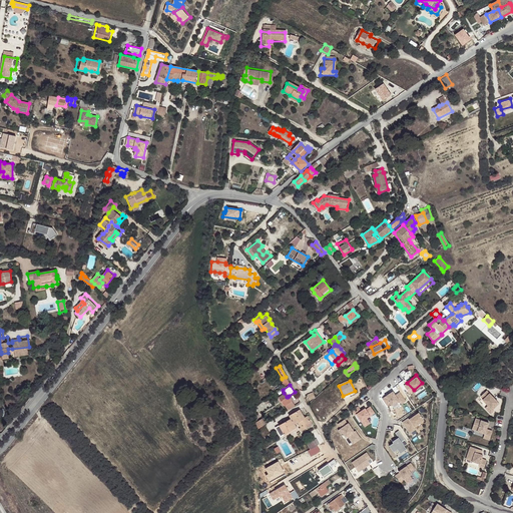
[(499,402),(489,390),(483,396),(486,399),(485,400),(490,405),(494,410),(498,407),(495,404),(499,402)]
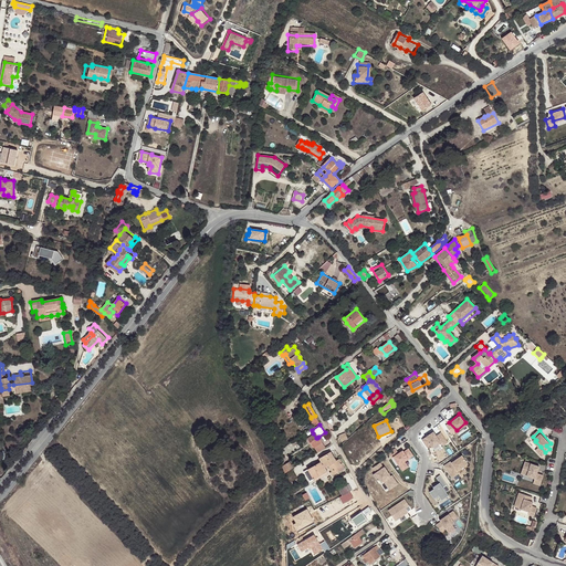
[(345,432),(339,436),(343,441),(348,438),(345,432)]
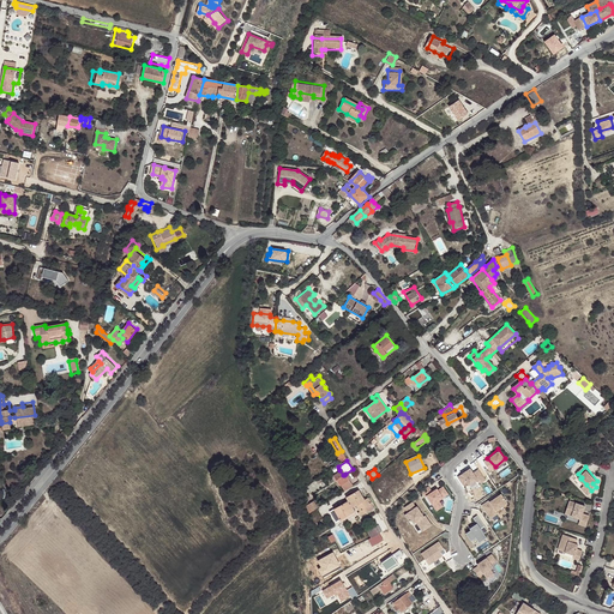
[(470,469),(462,475),(469,486),(477,480),(470,469)]
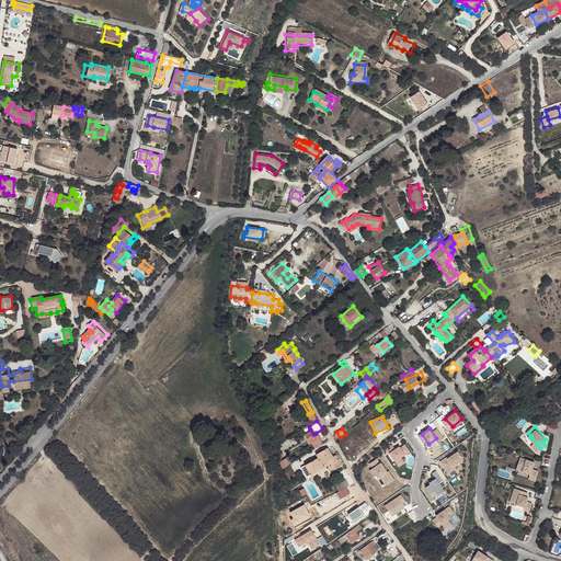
[(310,430),(305,433),(310,443),(310,442),(315,448),(321,444),(317,438),(315,434),(313,434),(310,430)]
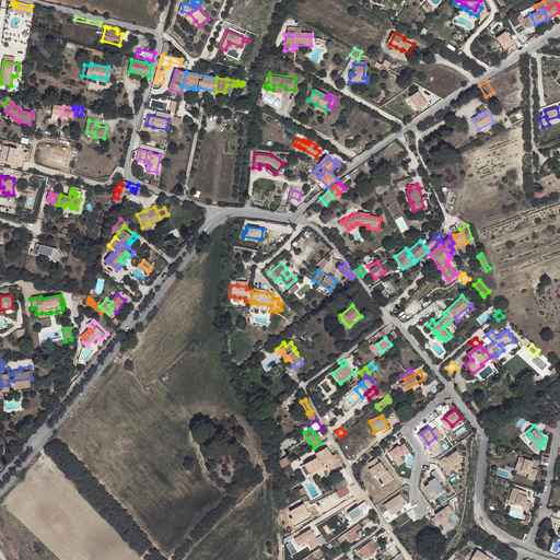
[(535,442),(532,445),(537,452),(540,448),(539,447),(535,442)]
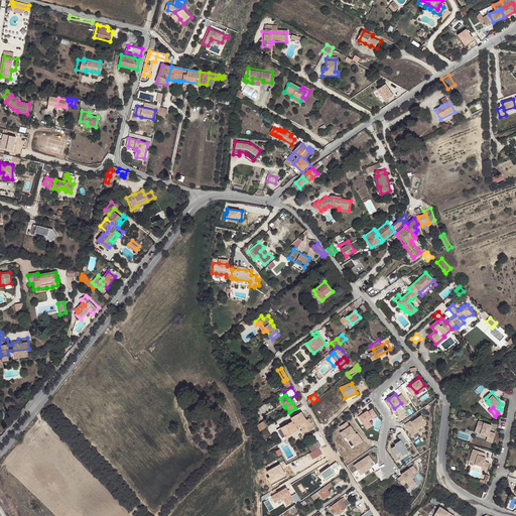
[(359,416),(367,428),(372,425),(369,420),(377,415),(372,409),(368,412),(367,410),(363,413),(360,409),(355,412),(358,417),(359,416)]
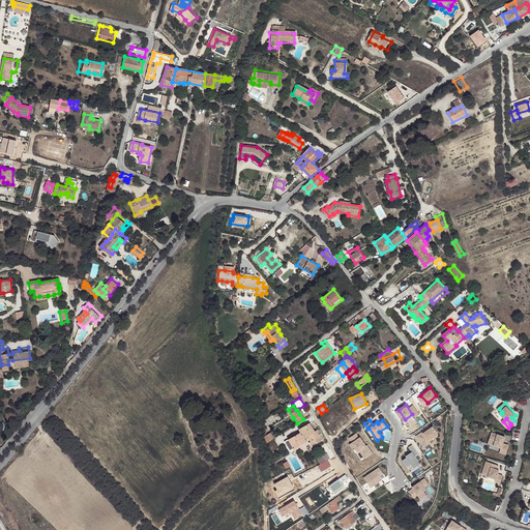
[(318,430),(315,432),(310,423),(298,430),(300,433),(288,440),(293,449),(306,441),(305,440),(308,438),(313,445),(318,442),(323,438),(318,430)]
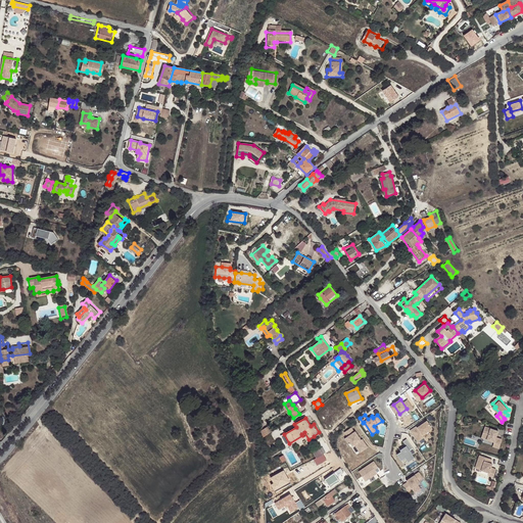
[(431,428),(427,421),(418,427),(417,426),(411,430),(417,440),(424,436),(422,434),(431,428)]
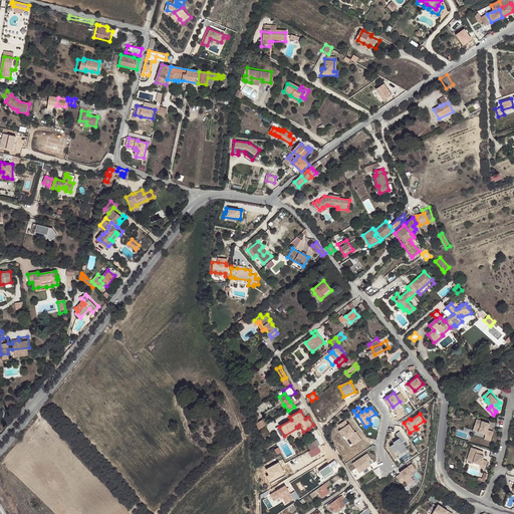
[(490,423),(478,418),(474,429),(486,434),(485,437),(485,438),(491,440),(494,431),(490,430),(489,430),(488,430),(490,423)]
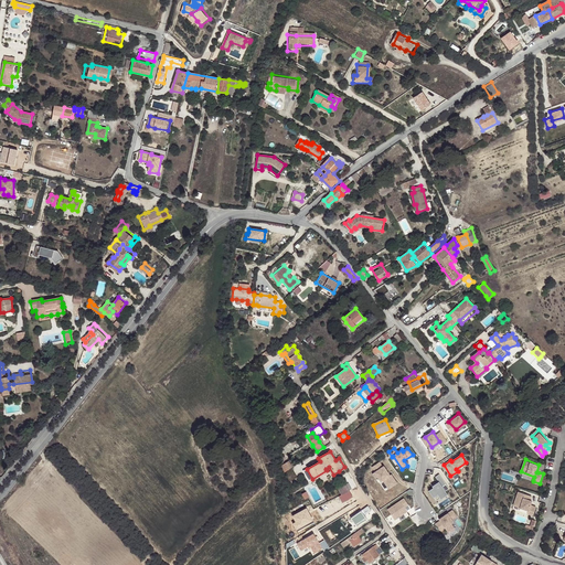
[(288,461),(281,466),(284,472),(288,469),(288,468),(290,466),(288,461)]
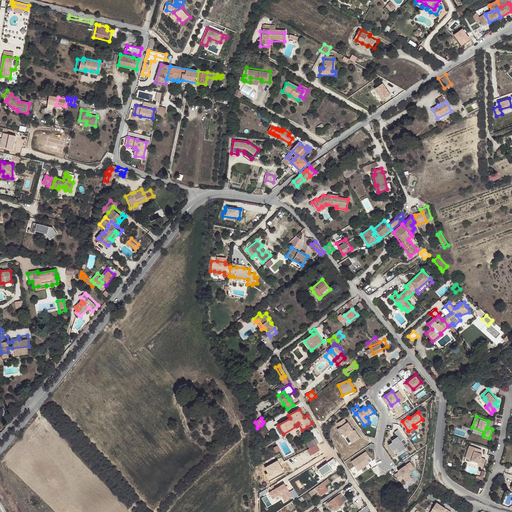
[(341,428),(340,428),(346,436),(348,435),(353,443),(361,437),(355,430),(354,430),(348,422),(347,423),(344,419),(337,423),(341,428)]
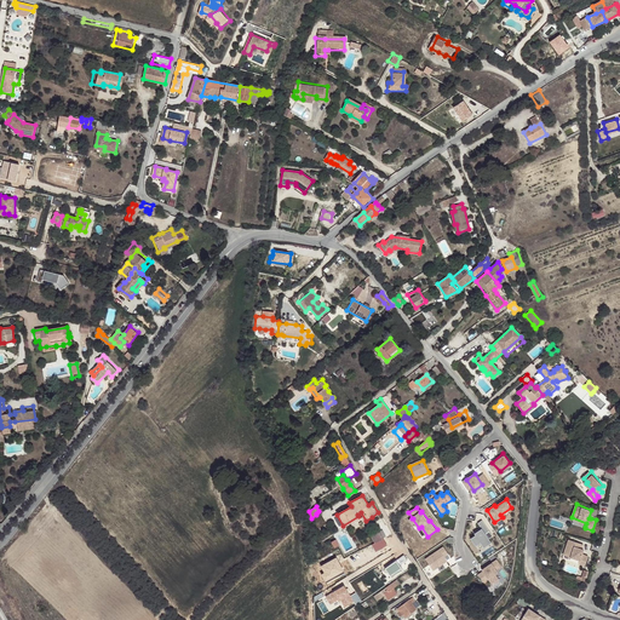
[(481,543),(484,547),(492,541),(486,533),(489,530),(482,520),(478,523),(481,527),(482,528),(475,533),(476,534),(471,538),(476,545),(481,543)]
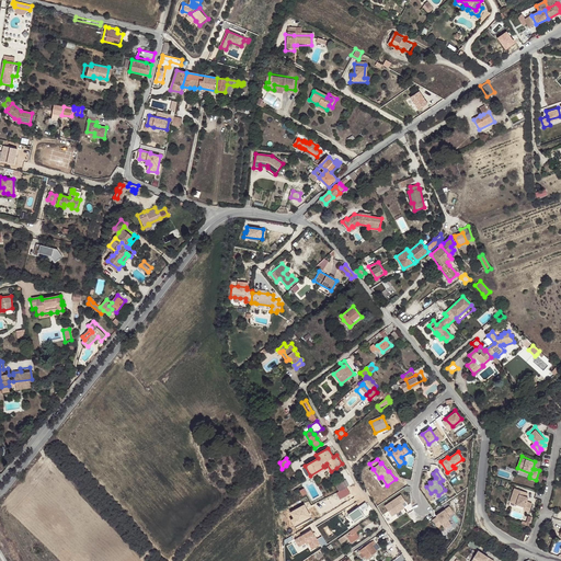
[(336,484),(340,491),(347,488),(343,481),(336,484)]
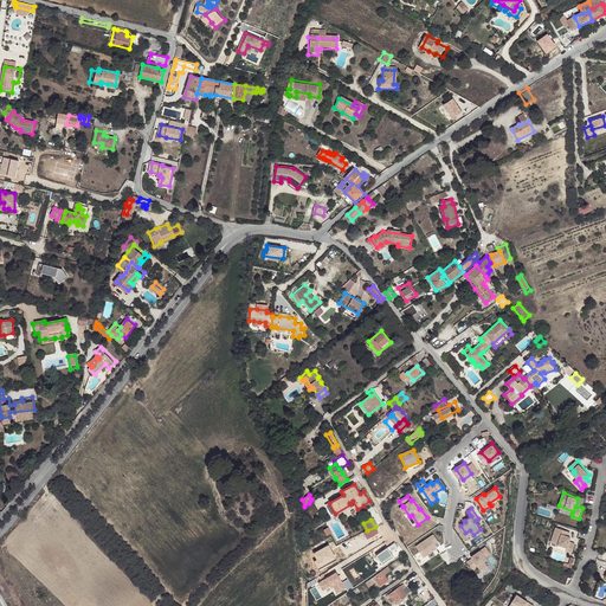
[(556,526),(552,537),(559,540),(558,543),(567,547),(566,549),(572,552),(575,543),(569,541),(571,536),(569,536),(571,532),(556,526)]
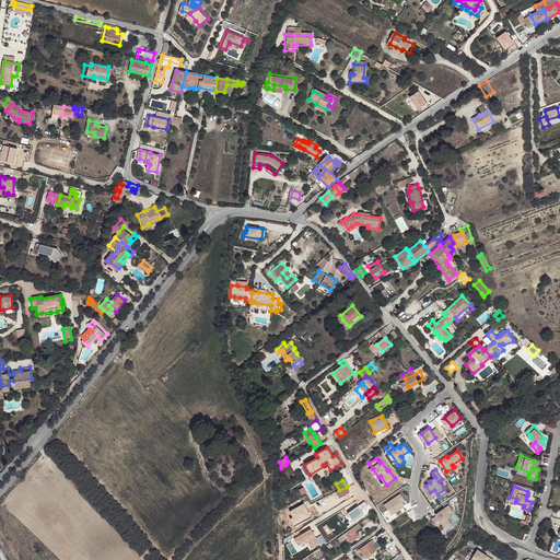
[(339,490),(336,492),(340,499),(350,493),(347,487),(339,490)]
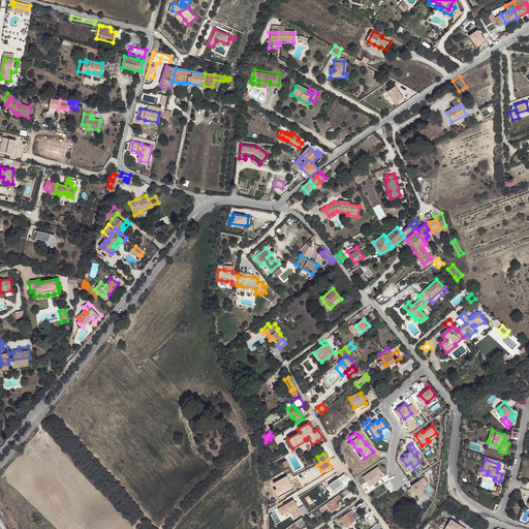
[(379,466),(364,476),(370,487),(382,477),(380,474),(383,472),(379,466)]
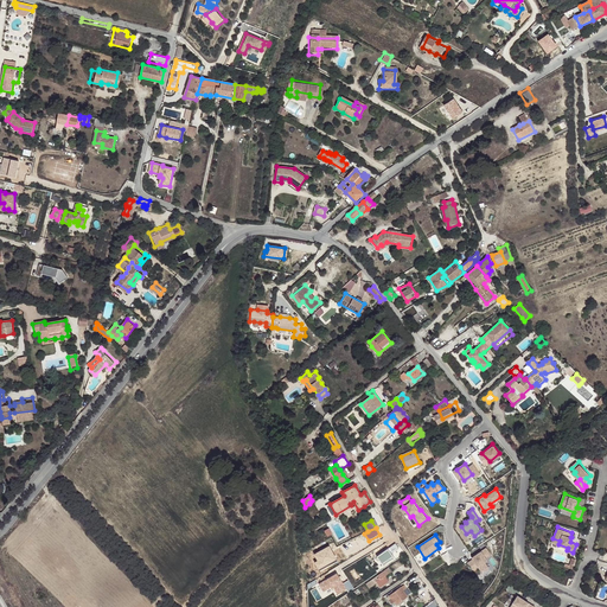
[(400,548),(396,543),(377,556),(384,566),(396,558),(393,554),(400,548)]
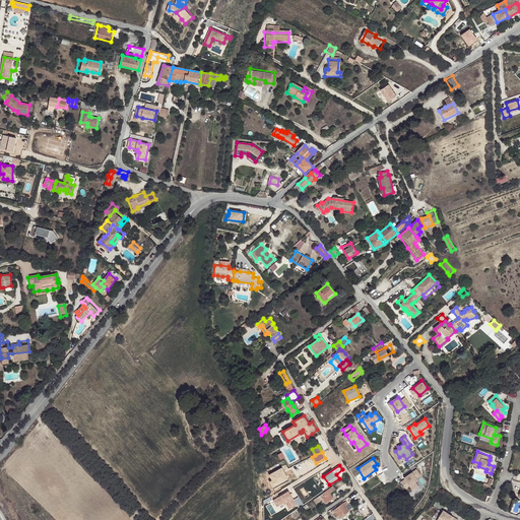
[(271,486),(286,479),(281,468),(268,474),(271,480),(268,481),(271,486)]
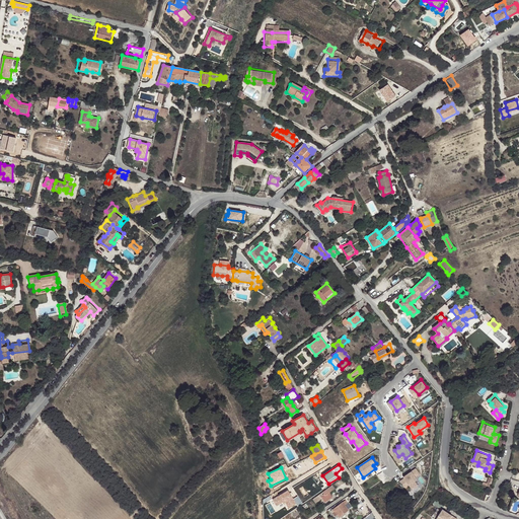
[(420,473),(416,468),(403,476),(404,477),(400,480),(405,487),(410,485),(413,489),(418,485),(415,480),(417,478),(416,476),(420,473)]
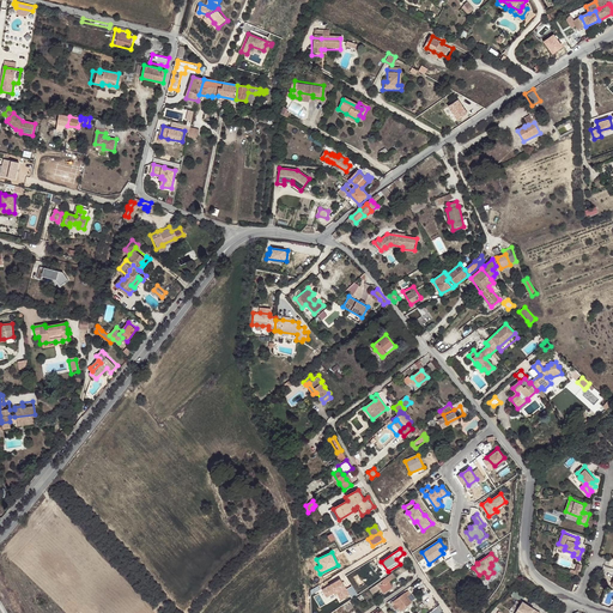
[(578,574),(582,564),(578,563),(576,570),(571,568),(570,570),(578,574)]
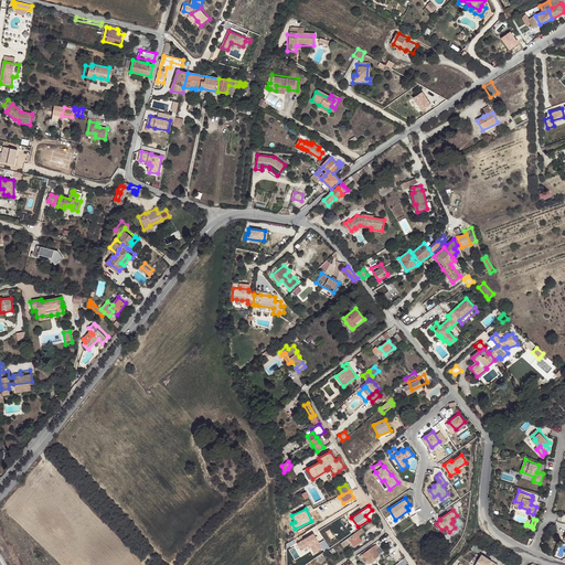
[(311,521),(295,529),(296,531),(312,523),(311,521)]
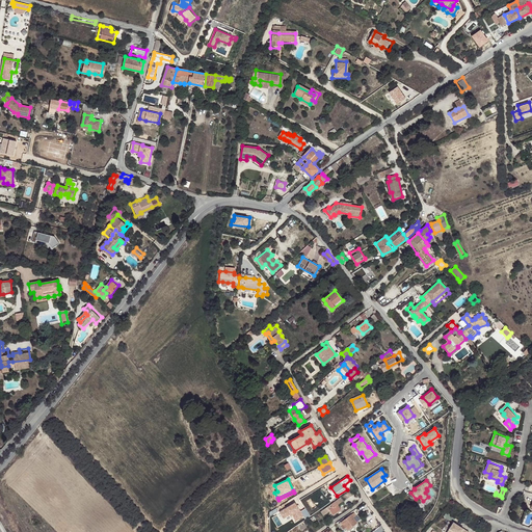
[(341,500),(331,506),(334,509),(329,511),(334,516),(341,511),(338,507),(343,503),(341,500)]
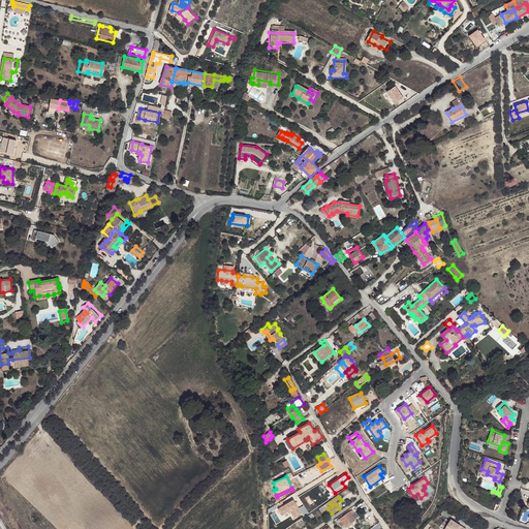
[(302,514),(293,499),(278,509),(282,516),(290,510),(294,518),(302,514)]
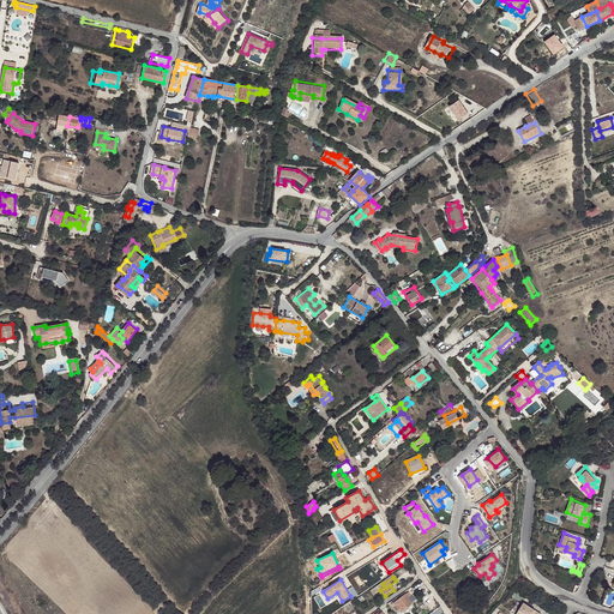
[(378,587),(371,593),(373,597),(381,591),(379,588),(378,587)]
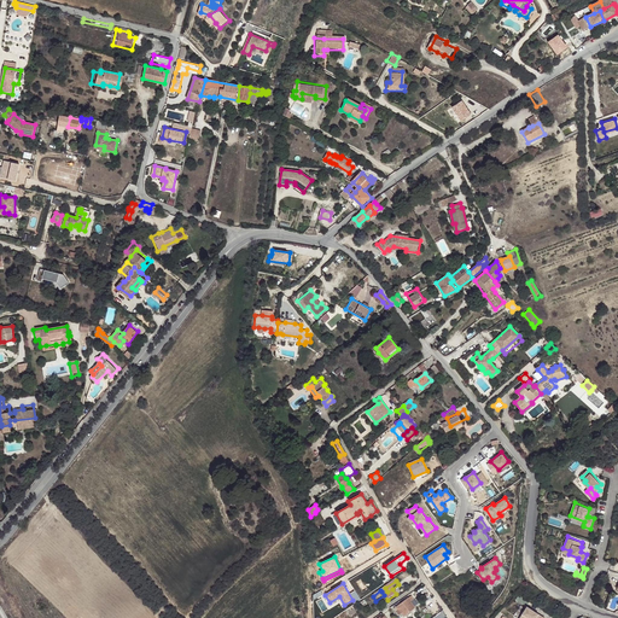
[(412,600),(408,598),(397,606),(400,608),(402,612),(404,616),(415,607),(412,600)]
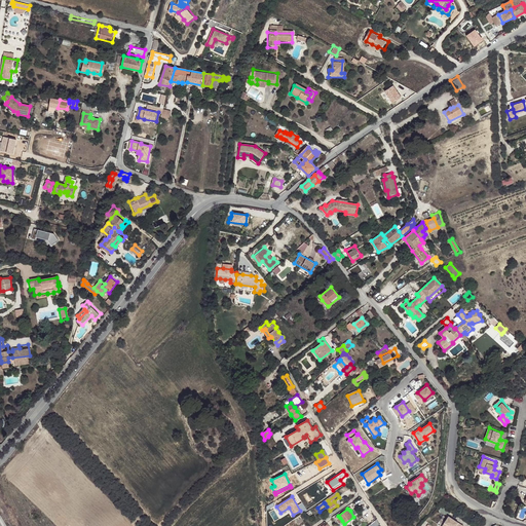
[(304,520),(301,514),(292,521),(295,525),(304,520)]
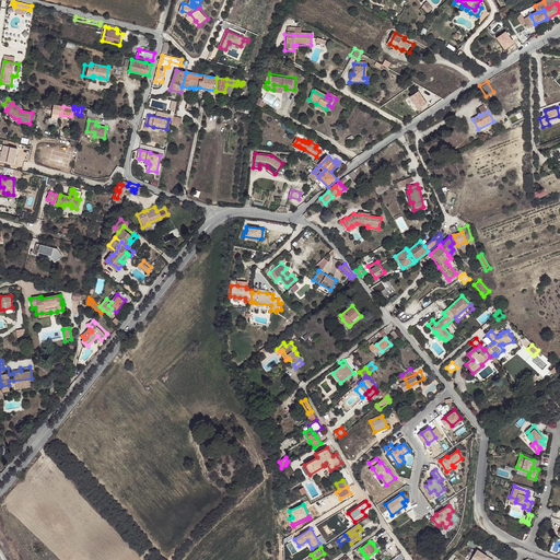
[(492,559),(478,550),(471,559),(492,559)]
